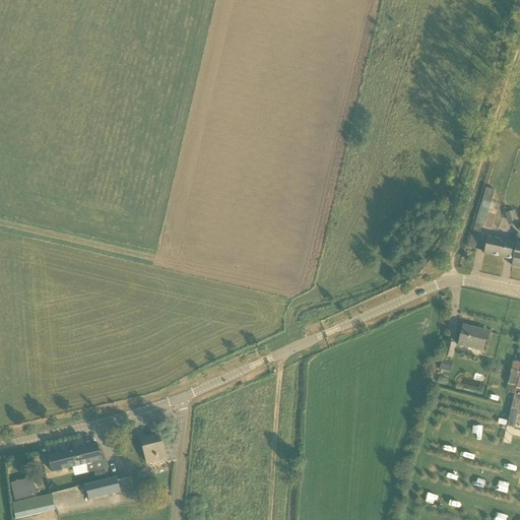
[(474,250),(495,191),(486,188),(475,224),(467,248),(474,250)]
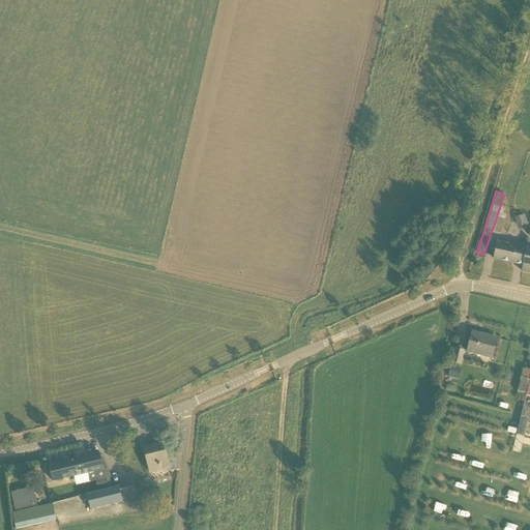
[(524,214),(514,217),(517,228),(527,225),(524,214)]
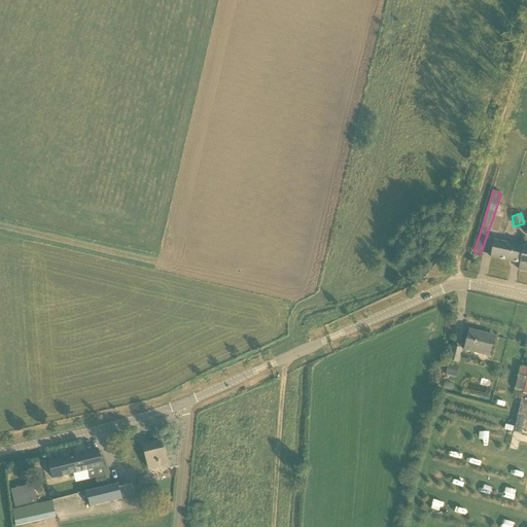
[(520,264),(524,247),(494,241),(491,257),(520,264)]
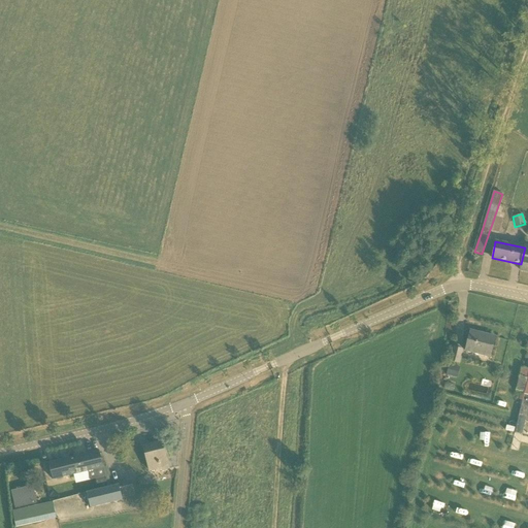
[(465,351),(490,357),(495,337),(484,334),(483,337),(469,334),(465,351)]
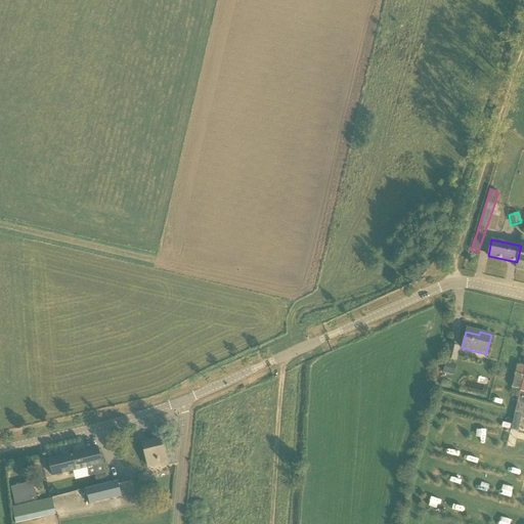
[(455,360),(460,347),(450,345),(447,358),(455,360)]
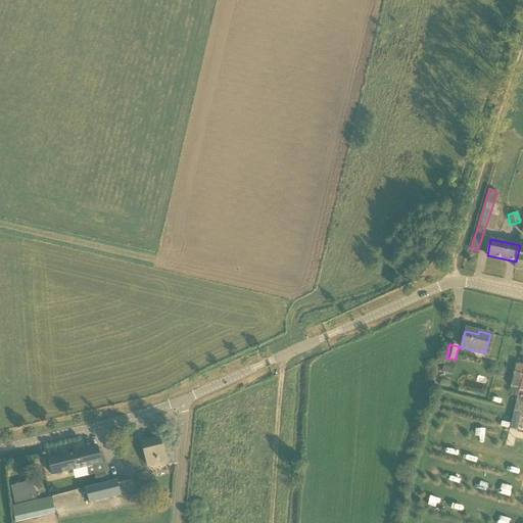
[(442,372),(454,375),(457,364),(445,361),(442,372)]
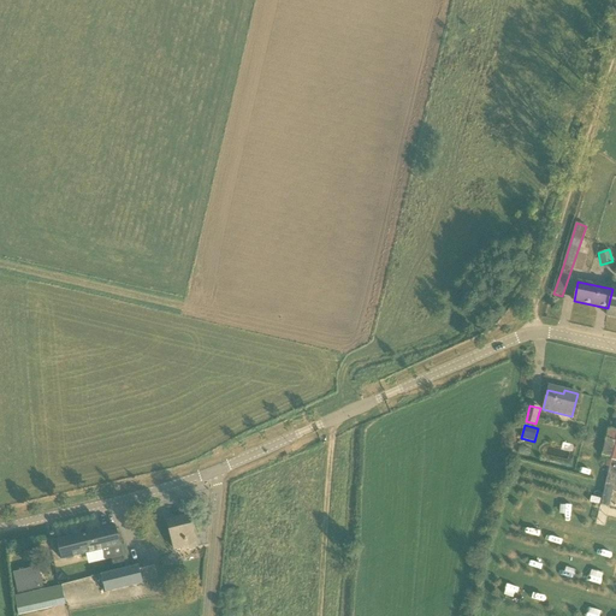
[(615,431),(609,430),(606,439),(602,455),(612,458),(600,505),(609,508),(614,490),(615,490),(615,431)]
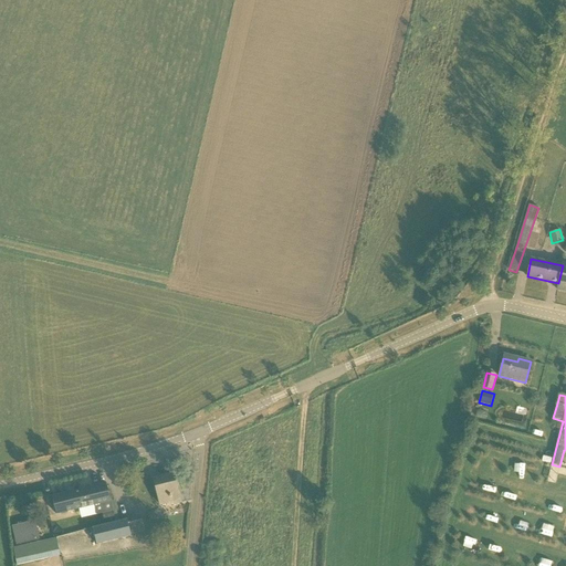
[(171,502),(171,505),(181,503),(174,473),(160,477),(161,480),(155,481),(160,505),(171,502)]
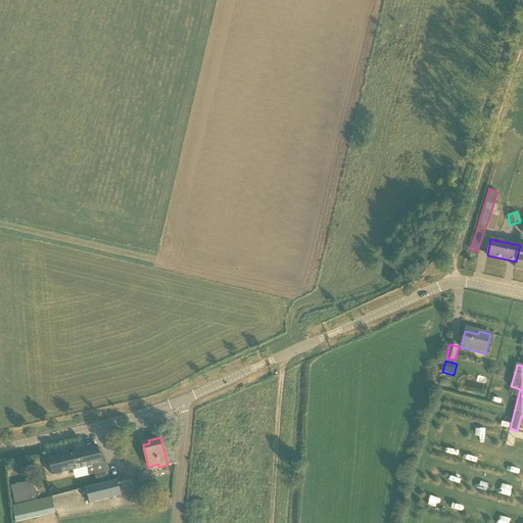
[(99,446),(49,459),(52,475),(102,463),(99,446)]
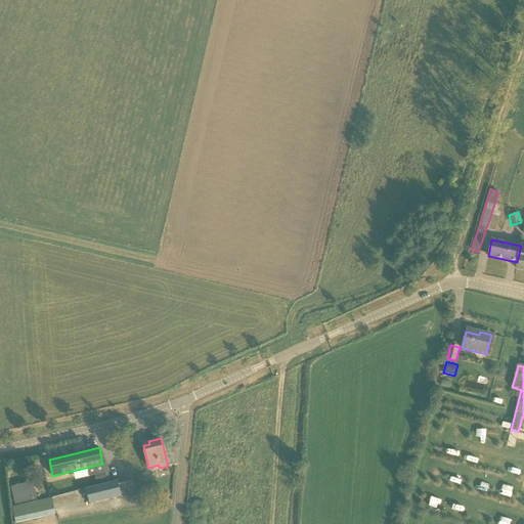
[(122,494),(134,491),(130,478),(86,489),(90,505),(122,496),(122,494)]
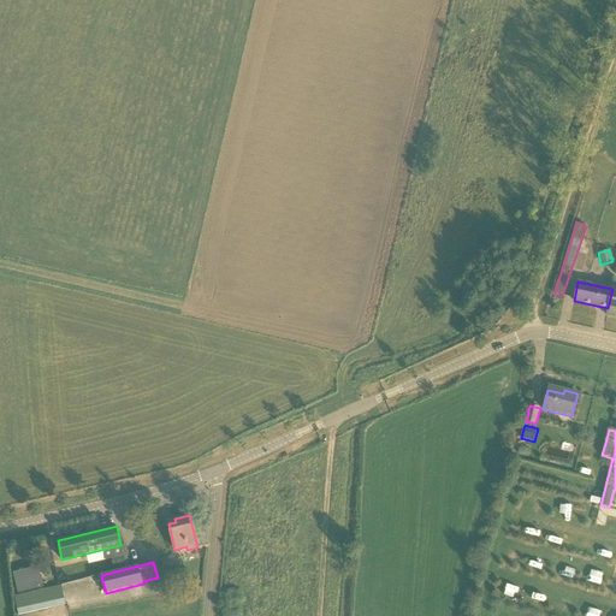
[(561,575),(572,575),(573,564),(562,564),(561,575)]
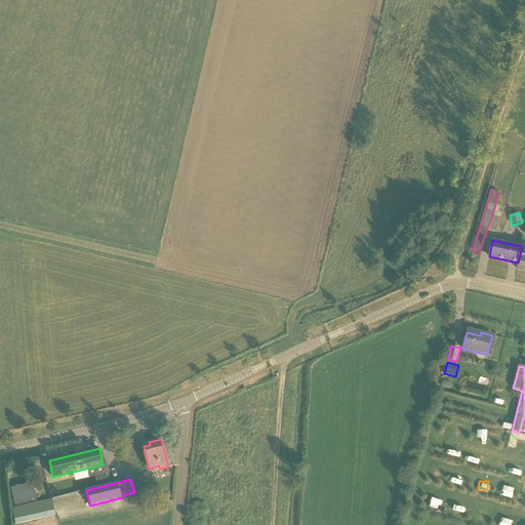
[(33,483),(11,488),(15,506),(38,500),(33,483)]
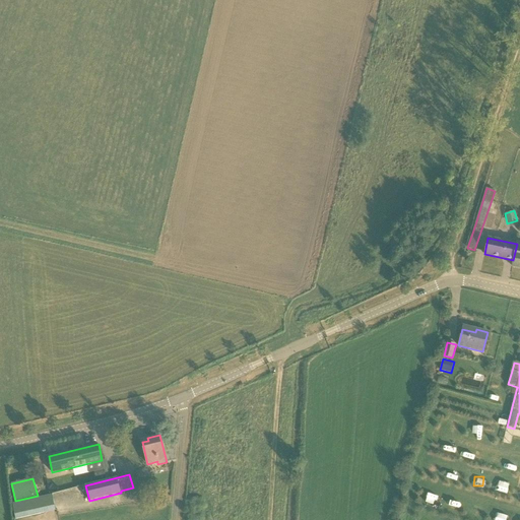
[(15,519),(40,513),(37,498),(12,504),(15,519)]
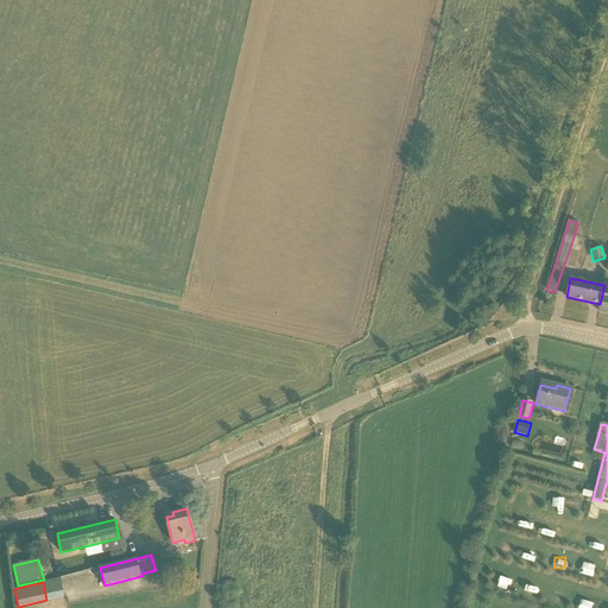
[(524,596),(533,599),(536,589),(526,587),(524,596)]
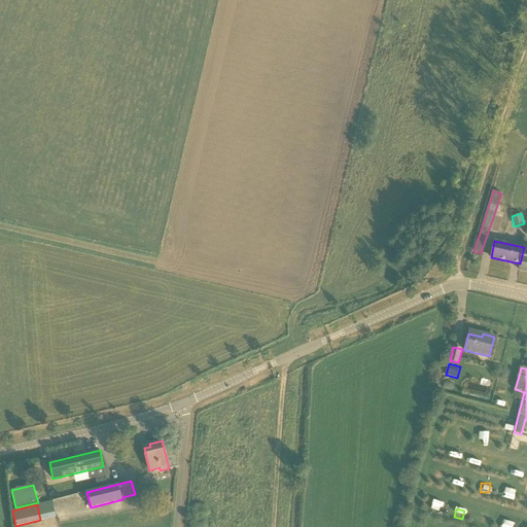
[(477,524),(485,526),(488,518),(480,515),(477,524)]
